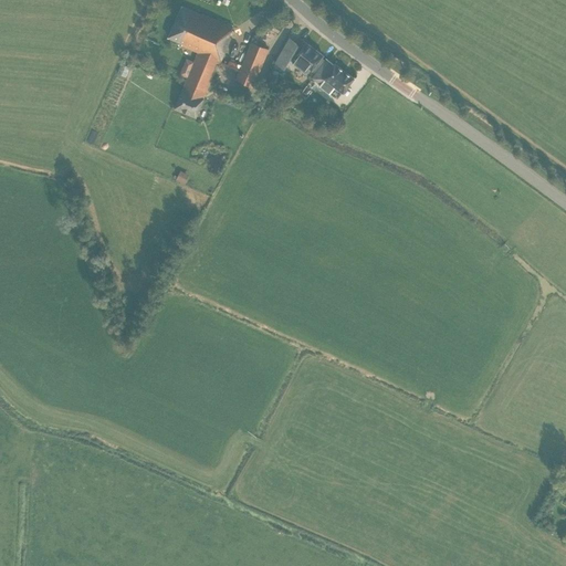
[(230,38),(229,37),(232,27),(202,14),(201,14),(181,6),(167,38),(174,41),(173,43),(179,46),(180,45),(197,53),(174,108),(195,117),(219,62),(230,38)]
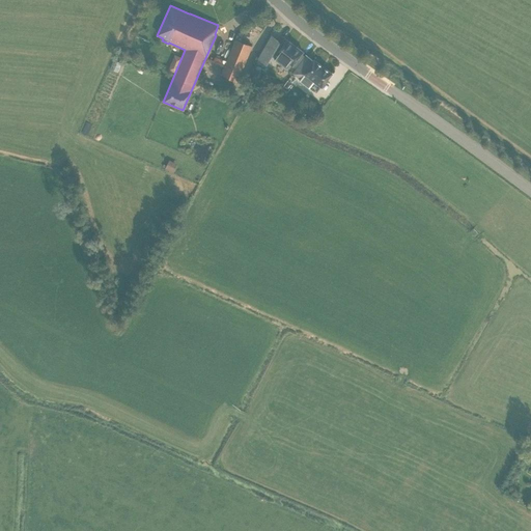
[(255,19),(252,23),(263,29),(266,24),(255,19)]
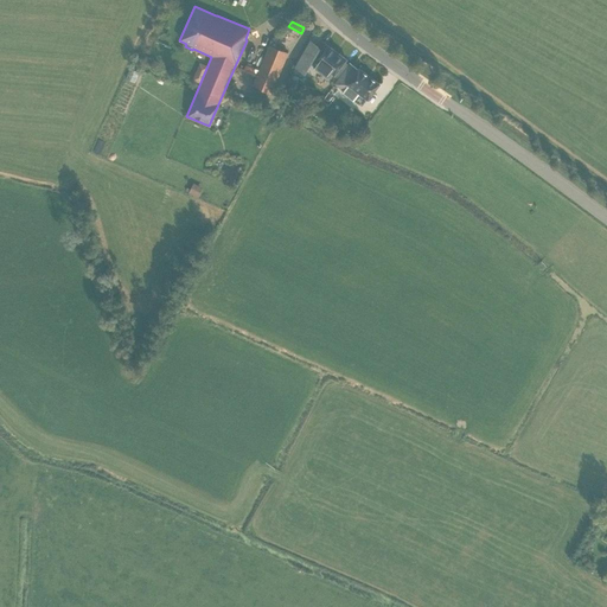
[(320,50),(319,49),(320,48),(310,42),(294,68),(305,74),(310,65),(323,74),(326,69),(334,75),(346,59),(325,44),(320,50)]
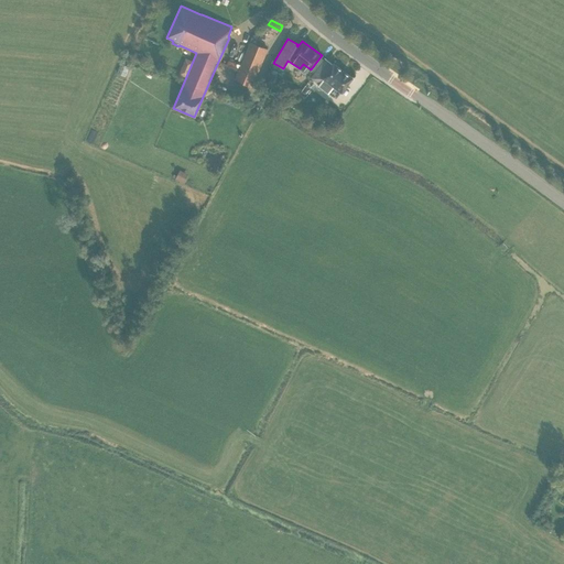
[(250,42),(235,79),(251,87),(267,50),(250,42)]
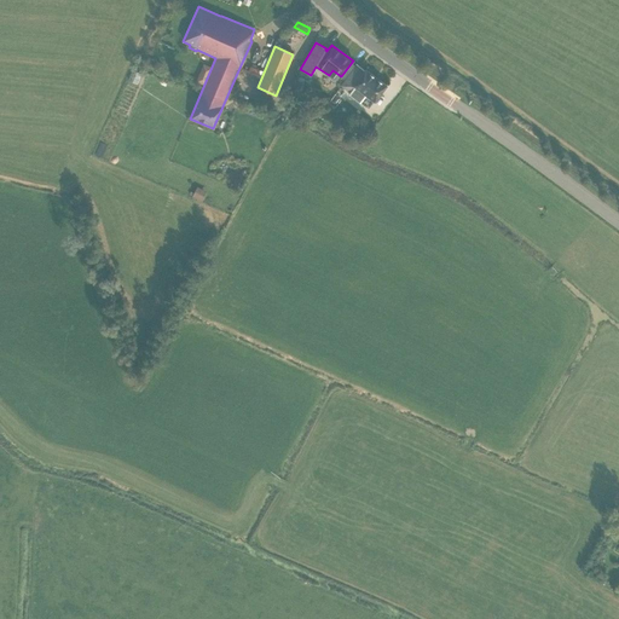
[(364,70),(357,64),(340,86),(335,92),(341,97),(346,90),(360,100),(365,94),(375,102),(387,86),(365,70),(364,70)]
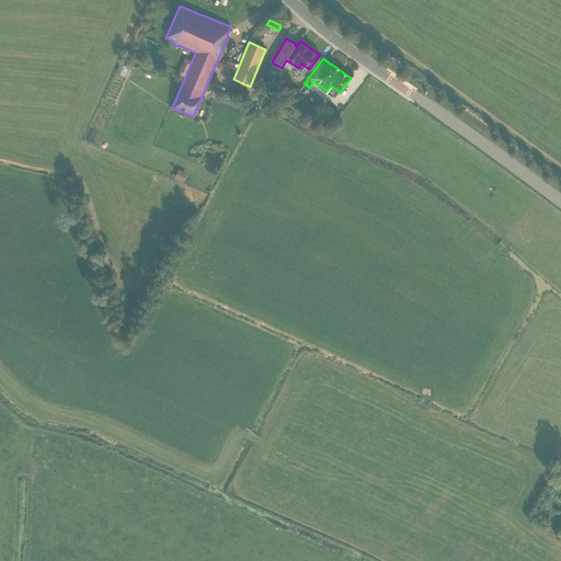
[(268,69),(266,80),(273,81),(276,70),(268,69)]
